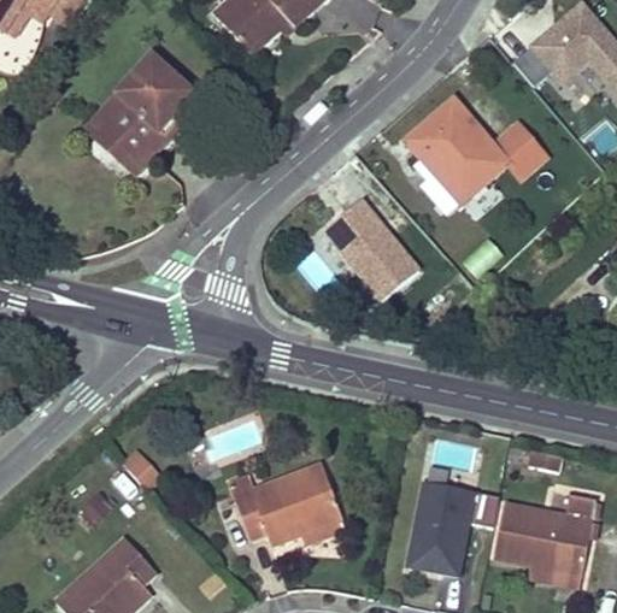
[(0,0),(0,29),(5,33),(22,6),(25,0),(48,15),(66,25),(81,0),(0,0)]
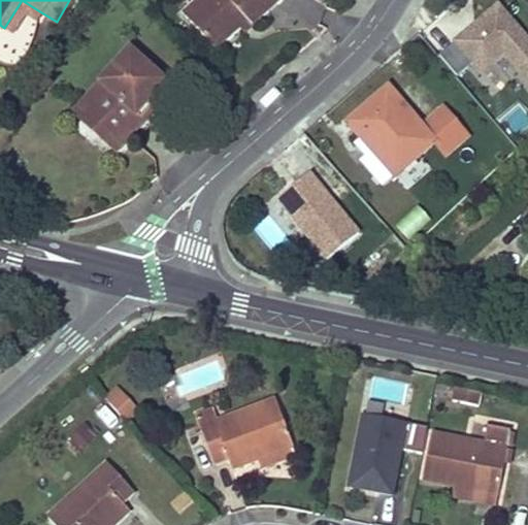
[(22,0),(19,5),(27,9),(39,18),(41,12),(22,0)]
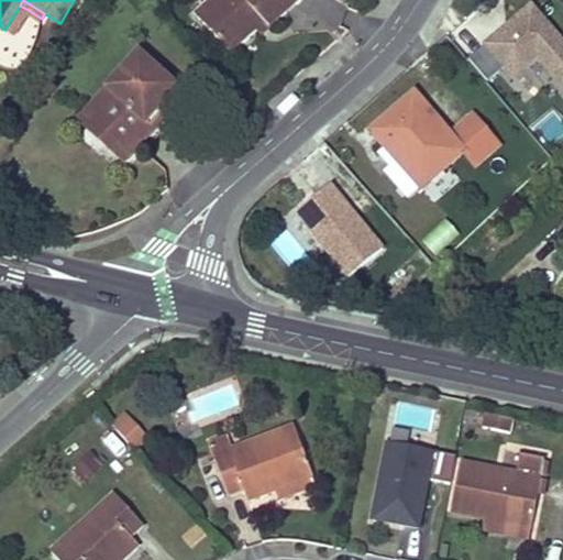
[(210,0),(195,14),(202,22),(222,6),(217,0),(210,0)]
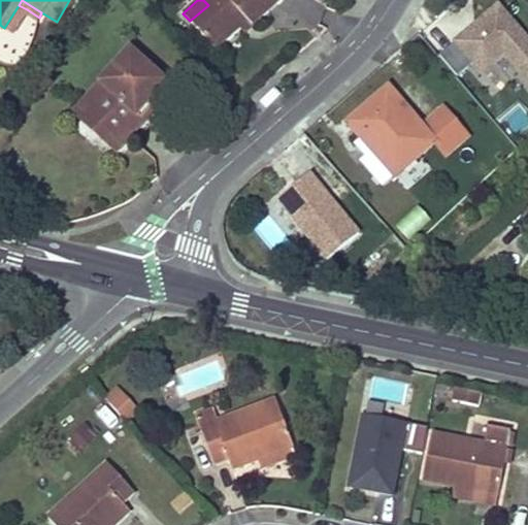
[(203,0),(208,5),(190,21),(215,48),(239,26),(236,23),(244,15),(251,24),(278,0),(203,0)]
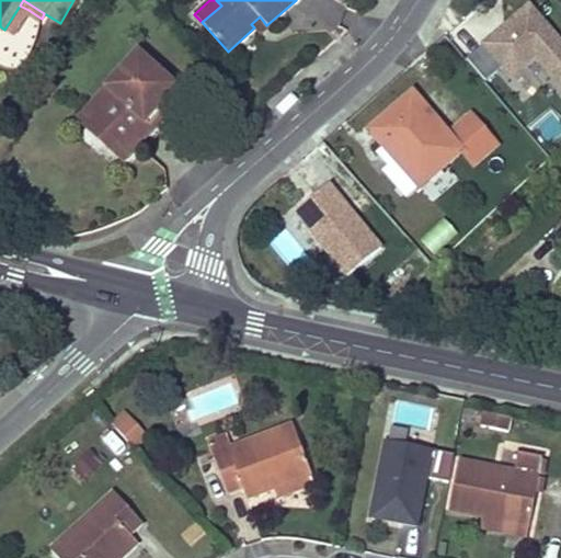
[(560,37),(530,0),(504,21),(482,38),(485,43),(503,65),(513,76),(534,57),(560,90),(560,37)]
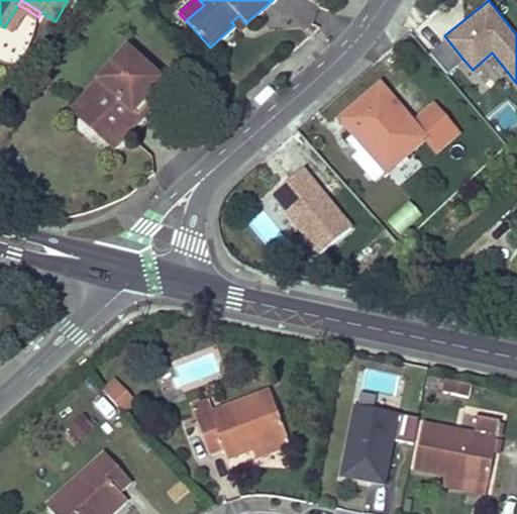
[(18,5),(4,27),(11,31),(26,9),(18,5)]
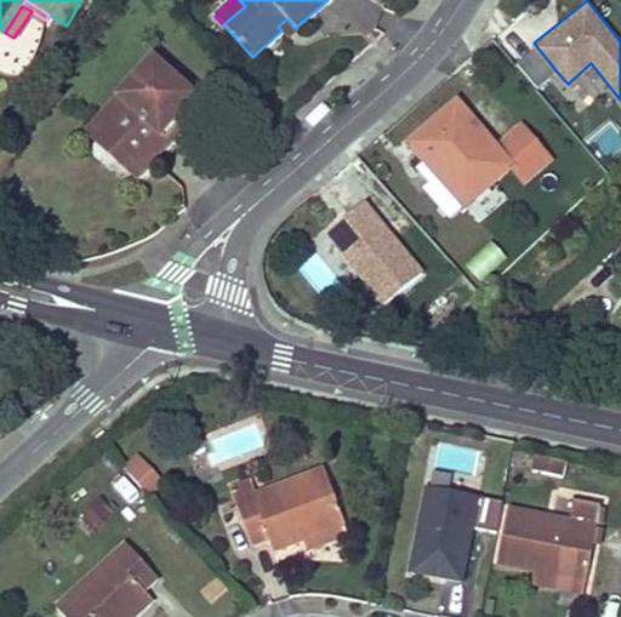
[(278,27),(281,30),(286,36),(295,28),(288,18),(278,27)]
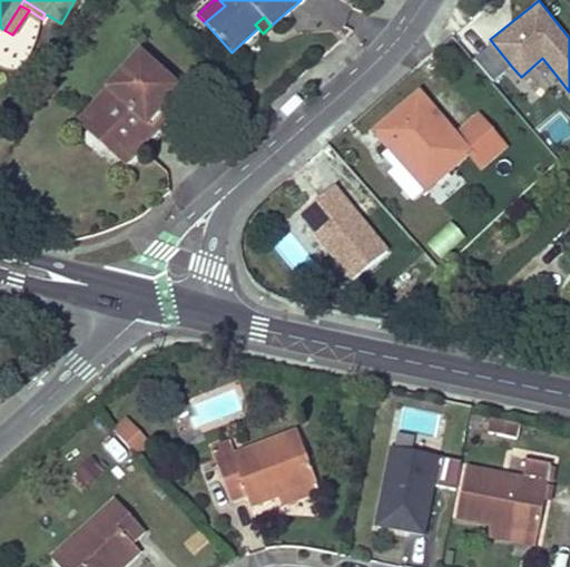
[(511,66),(493,44),(478,56),(497,78),(511,66)]
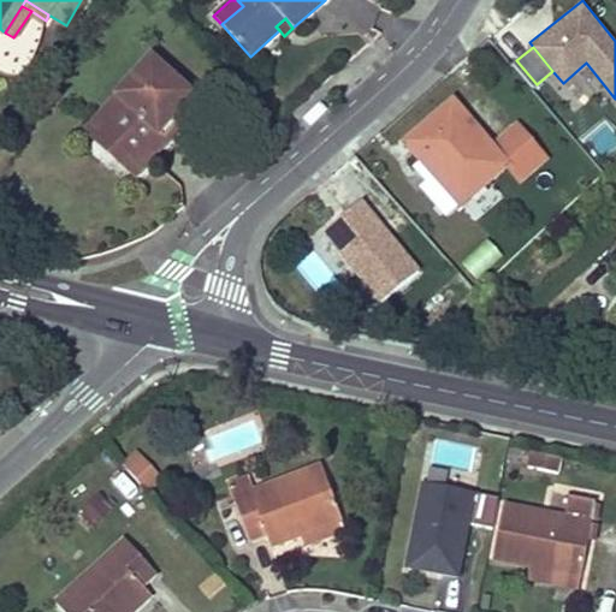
[(149,55),(116,93),(124,100),(99,129),(138,162),(171,125),(166,120),(191,94),(149,55)]
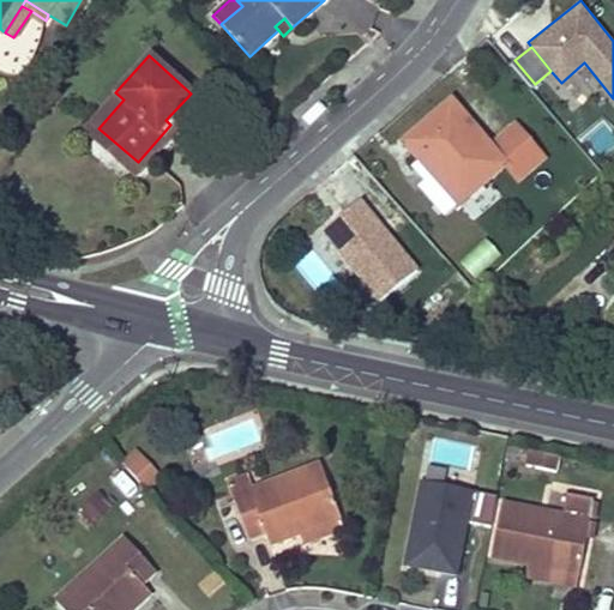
[(124,100),(115,92),(83,128),(130,170),(138,162),(98,128),(124,100)]
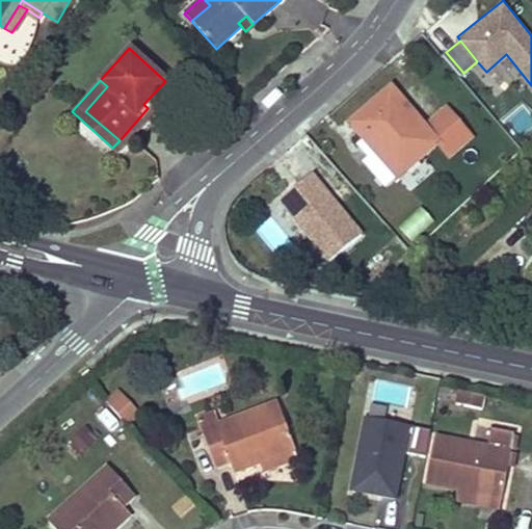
[(165,81),(143,104),(148,108),(151,111),(173,87),(165,81)]
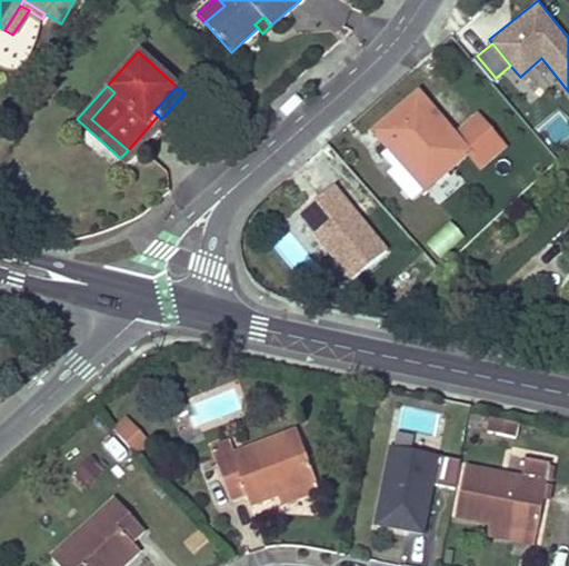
[(373,130),(388,147),(393,142),(429,185),(468,151),(481,167),(507,145),(480,115),(455,135),(419,92),(373,130)]
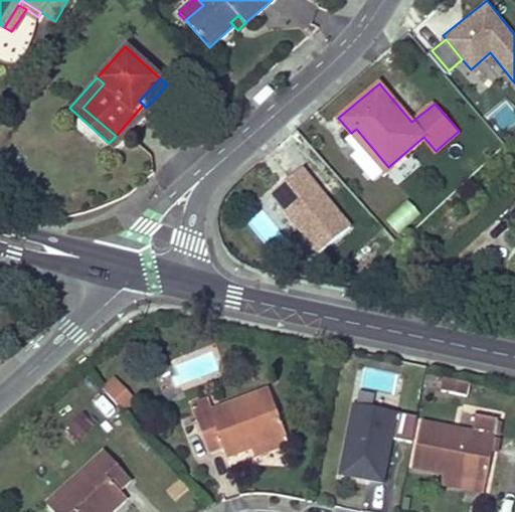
[(356,129),(351,133),(383,171),(388,167),(356,129)]
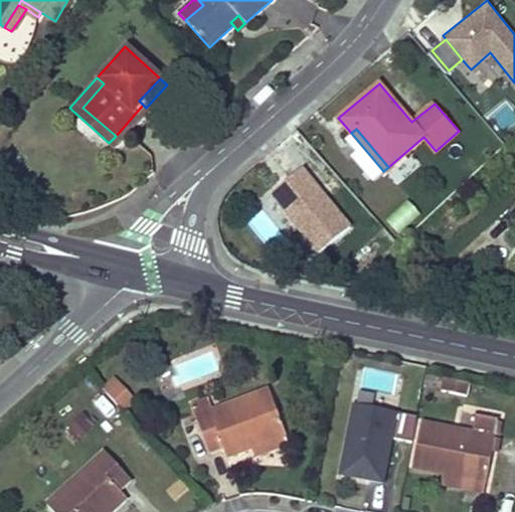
[(303,166),(273,190),(319,247),(349,223),(303,166)]
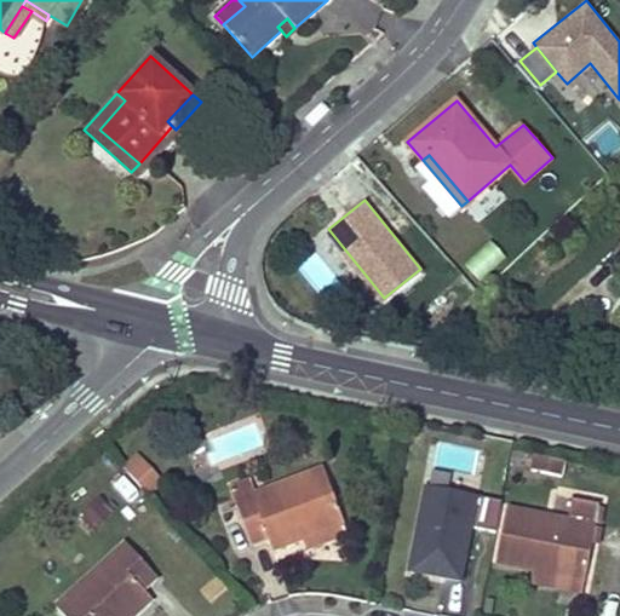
[(489,240),(464,266),(478,281),(505,254),(489,240)]
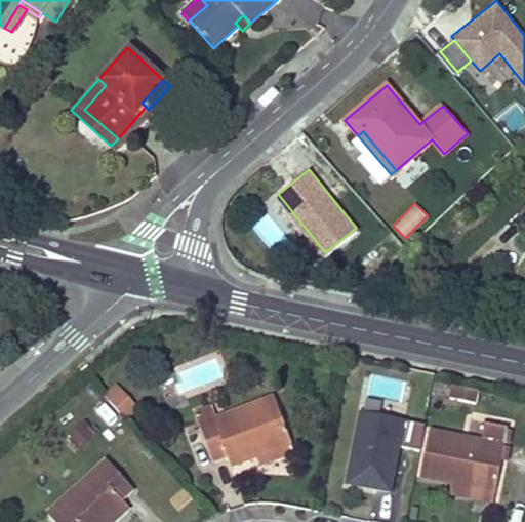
[(454,385),(452,396),(476,401),(479,390),(454,385)]
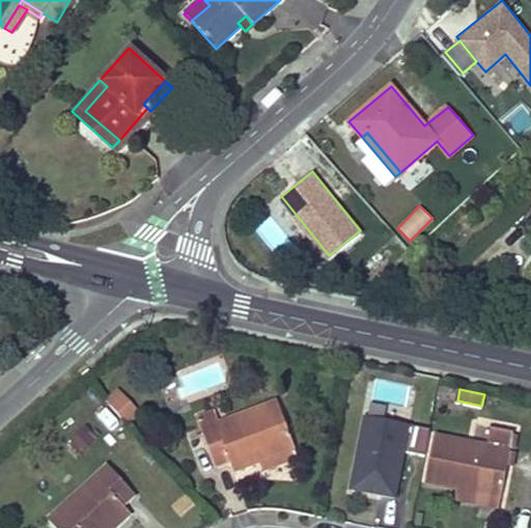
[(118,391),(106,401),(109,405),(121,394),(118,391)]
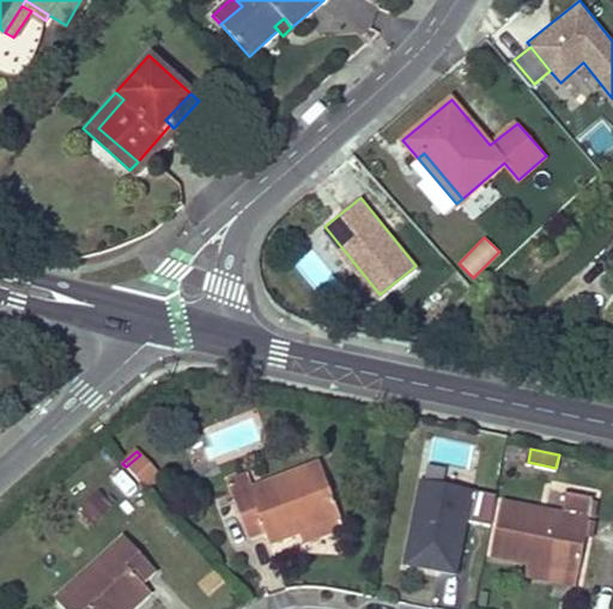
[(140,455),(126,467),(145,488),(159,476),(140,455)]
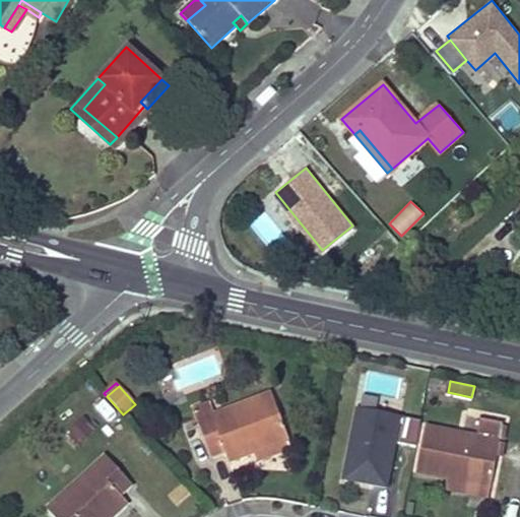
[(213,414),(196,421),(210,457),(225,452),(230,462),(254,452),(289,439),(271,392),(213,414)]
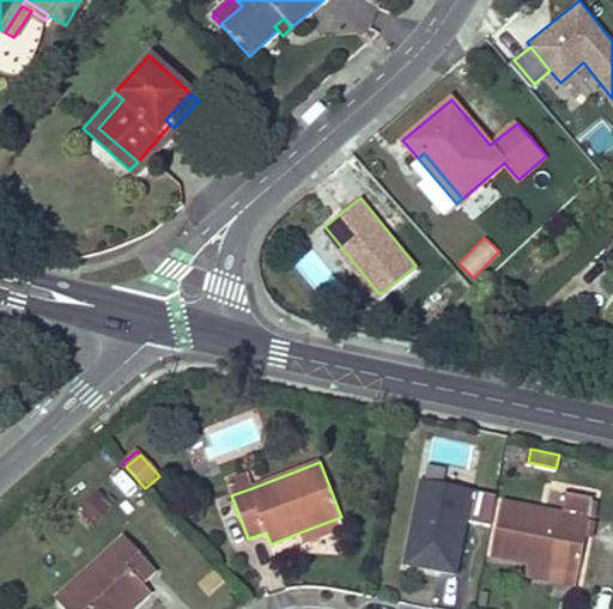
[(430,464),(428,481),(443,485),(447,467),(430,464)]
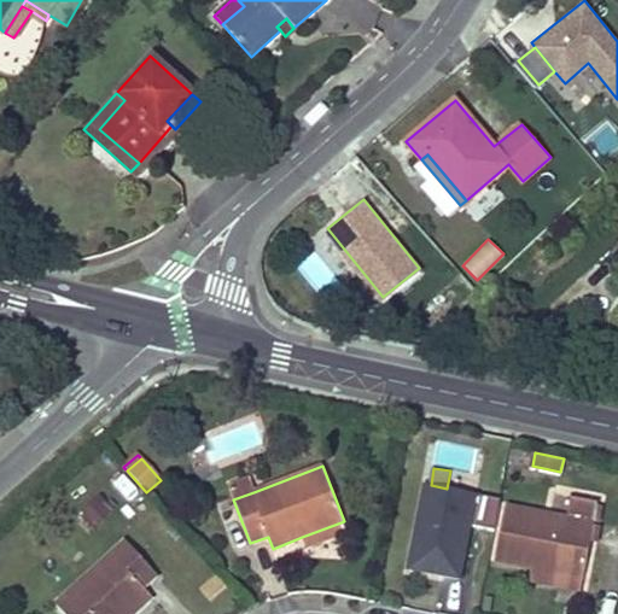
[(228,489),(233,500),(254,492),(250,481),(228,489)]
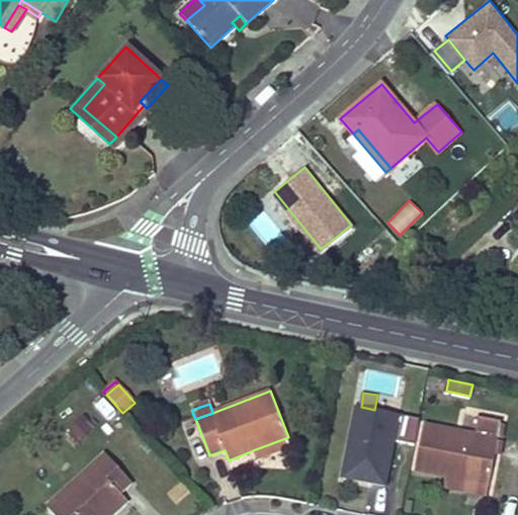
[(395,437),(400,414),(374,410),(361,407),(356,406),(343,478),(385,486),(395,437)]
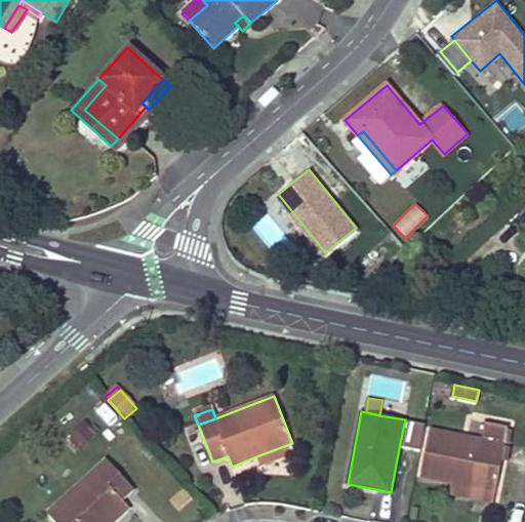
[(472,416),(468,436),(480,439),(484,424),(472,416)]
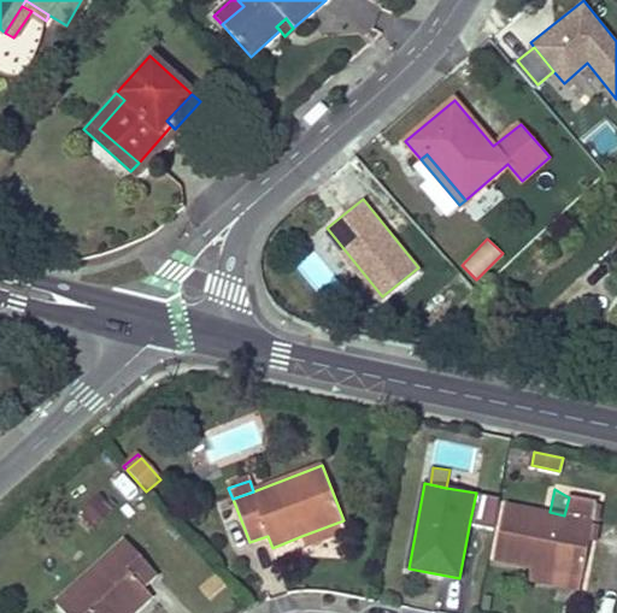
[(112,505),(99,490),(82,506),(95,520),(112,505)]
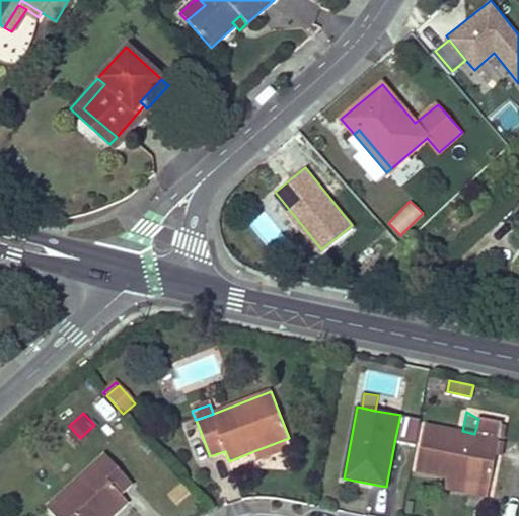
[(420,419),(400,415),(395,438),(415,442),(420,419)]
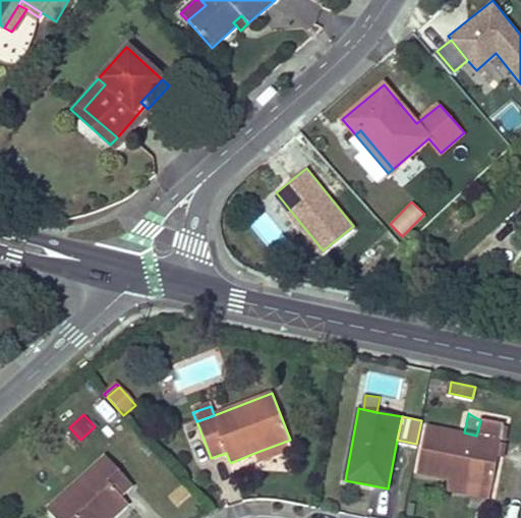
[(418,471),(448,477),(491,485),(503,423),(480,420),(476,436),(464,433),(426,426),(418,471)]
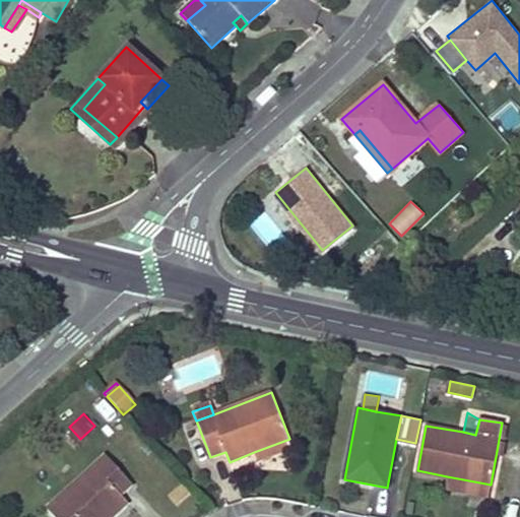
[(289,439),(254,452),(258,461),(293,446),(289,439)]
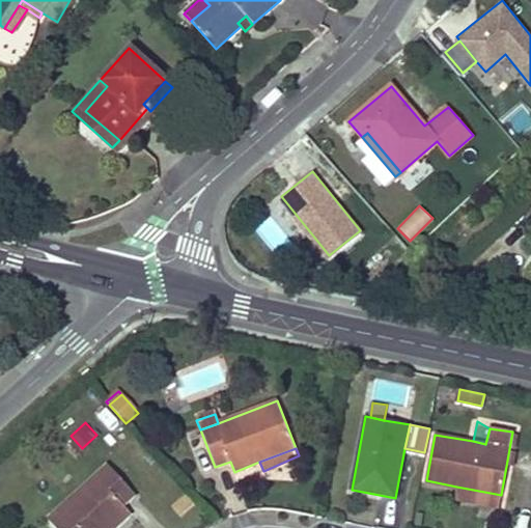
[(49,519),(57,527),(114,527),(131,513),(123,505),(136,495),(109,466),(49,519)]
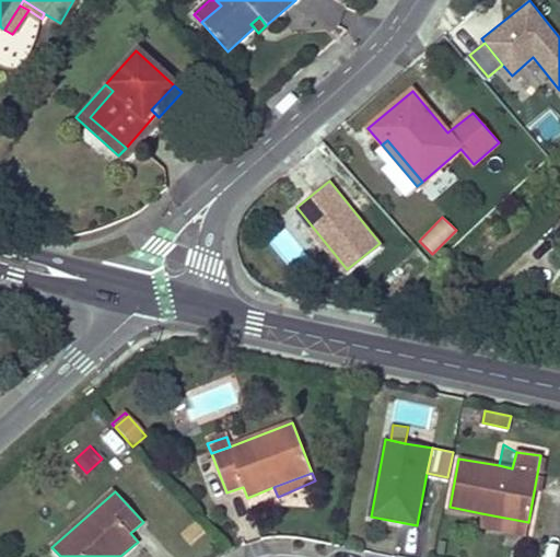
[(528,522),(481,513),(479,528),(526,536),(528,522)]
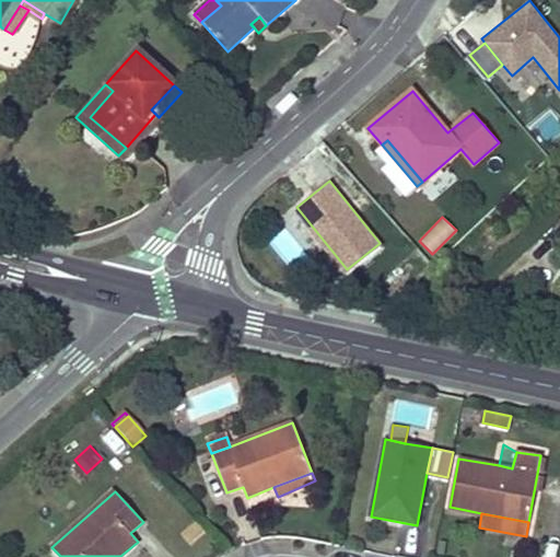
All buildings are outlined.
